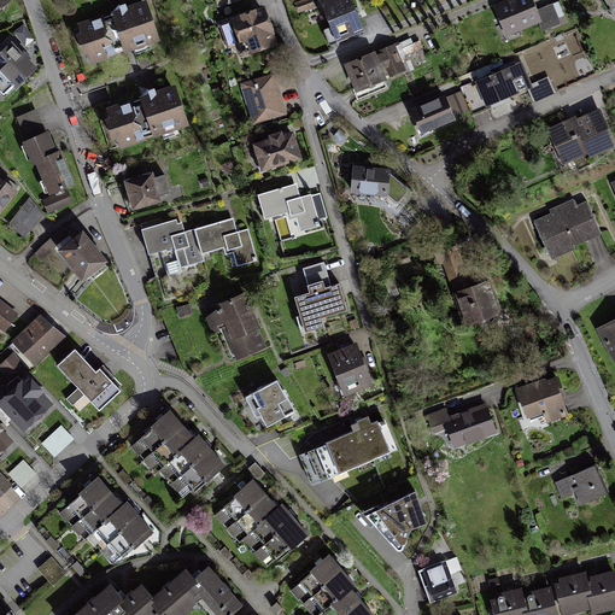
[(0,0),(0,12),(13,1),(12,0),(0,0)]
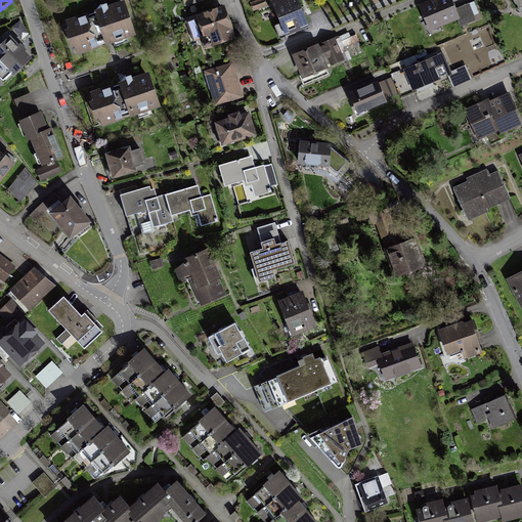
[(268,0),(284,36),(310,25),(303,6),(300,0),(268,0)]
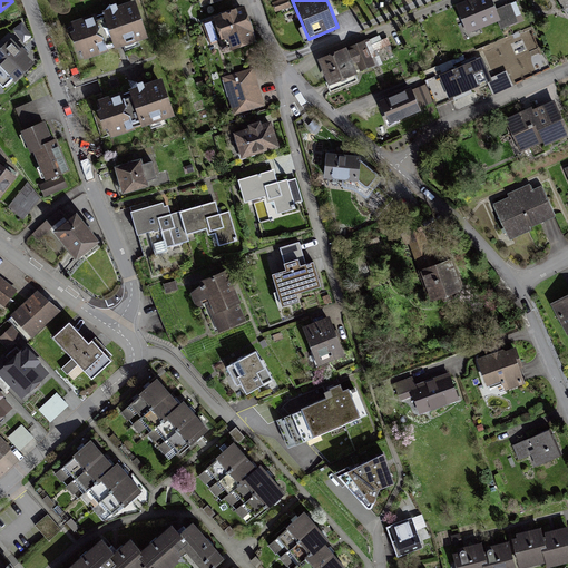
[(460,0),(454,2),(466,32),(499,19),(492,5),(490,0),(460,0)]
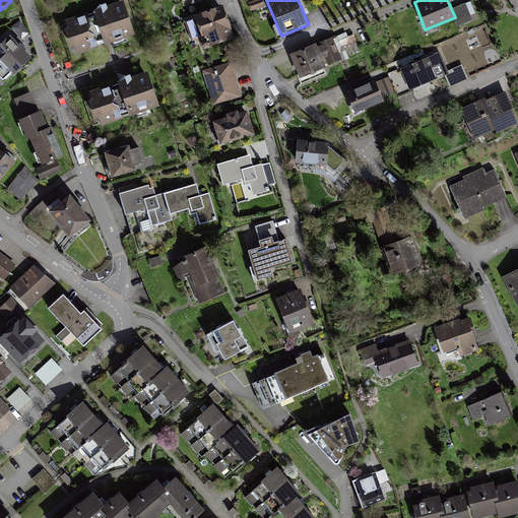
[(507,0),(515,17),(517,15),(517,0),(507,0)]
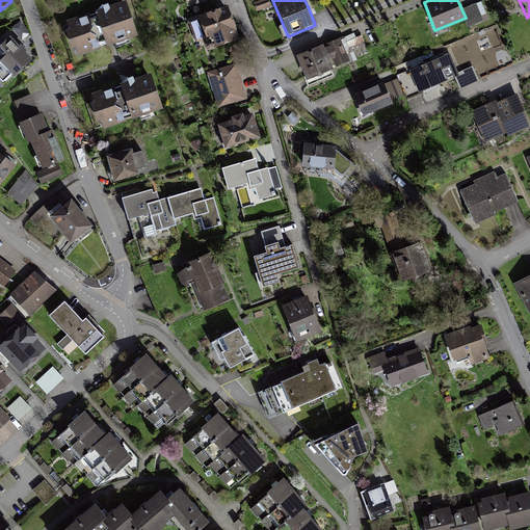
[(127,1),(63,23),(75,58),(139,37),(127,1)]
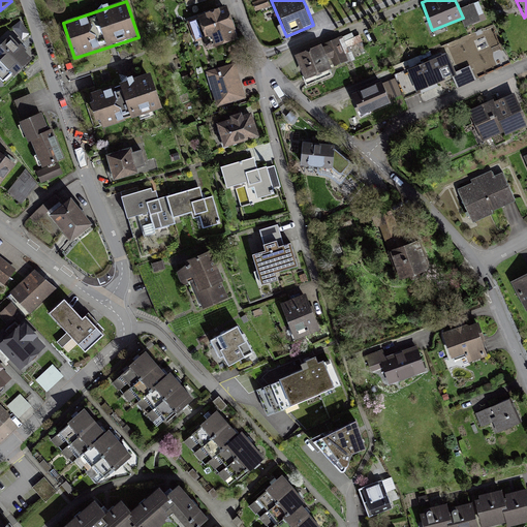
[(222,6),(186,20),(193,40),(205,36),(209,48),(234,38),(228,23),(222,6)]
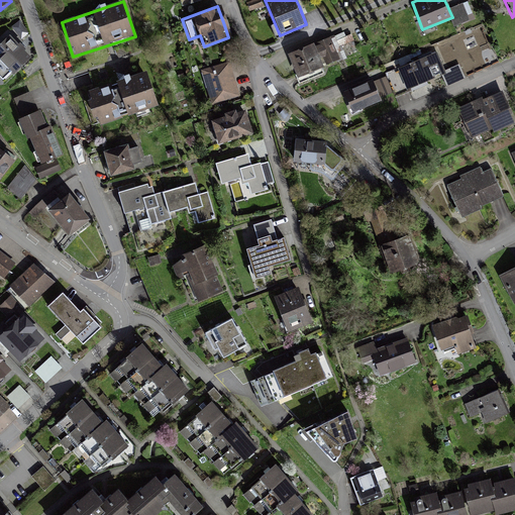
[(32,59),(10,36),(0,46),(0,78),(6,85),(32,59)]
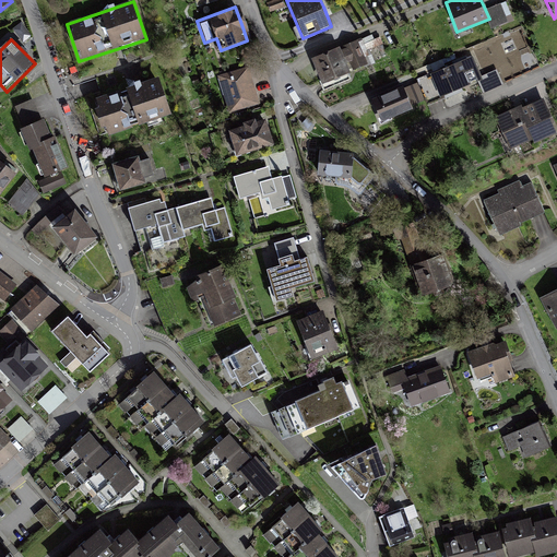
[(324,54),(313,57),(323,83),(348,73),(345,64),(350,62),(353,70),(367,64),(357,39),(344,45),(324,54)]
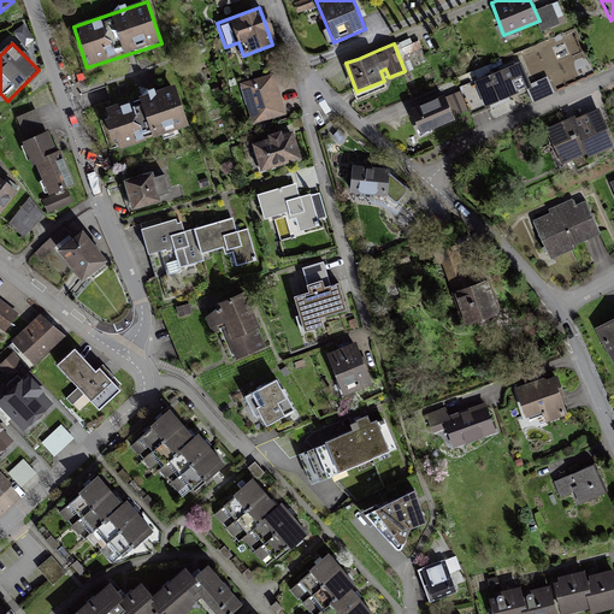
[(520,62),(473,82),(485,107),(502,100),(532,88),(520,62)]
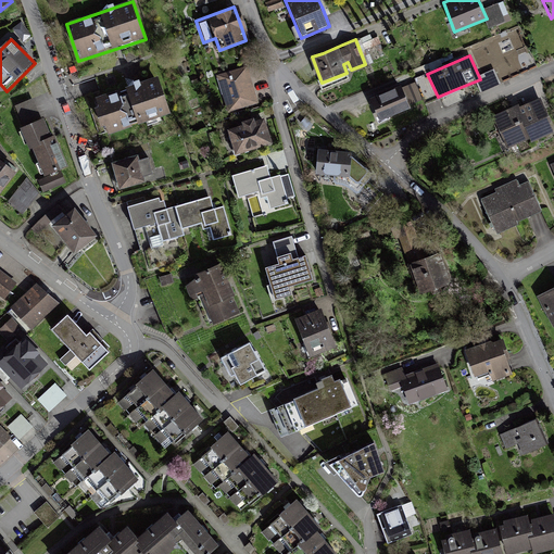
[(248,66),(216,75),(226,110),(257,101),(248,66)]
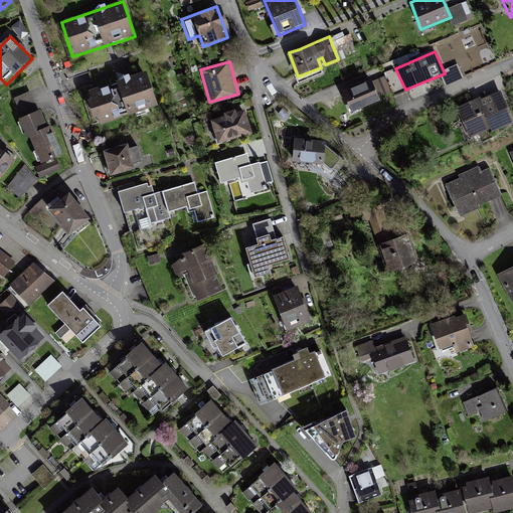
[(145,71),(86,92),(96,124),(156,104),(145,71)]
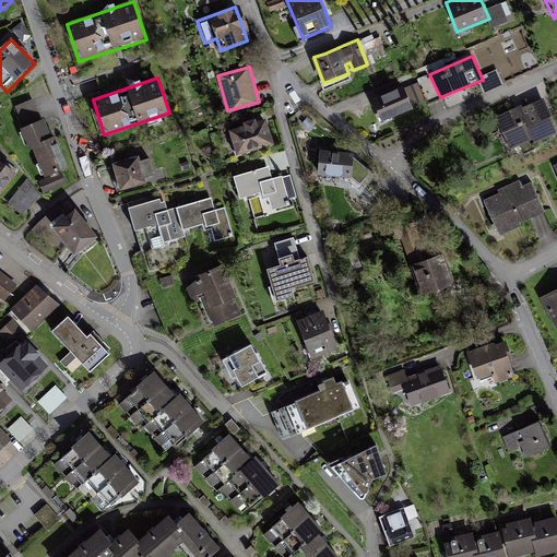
[(386,94),(371,99),(381,122),(412,110),(402,87),(386,94)]
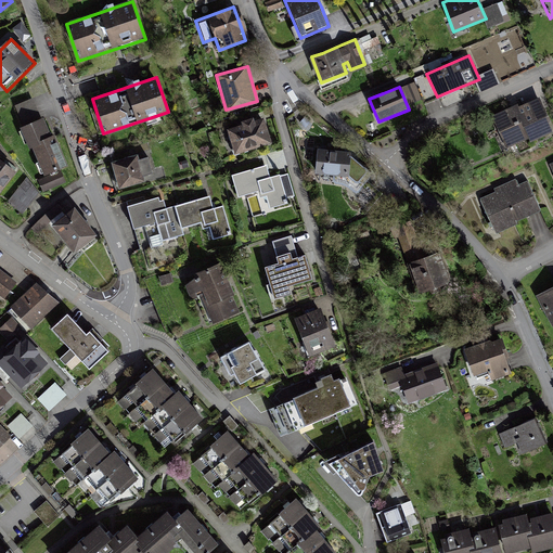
[(552,130),(537,95),(517,104),(516,102),(490,113),(504,145),(526,137),(528,140),(552,130)]
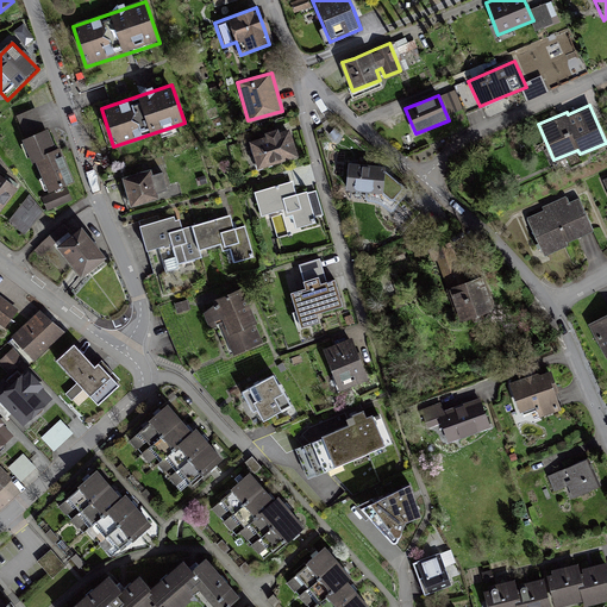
[(291,131),(248,143),(255,170),(299,160),(291,131)]
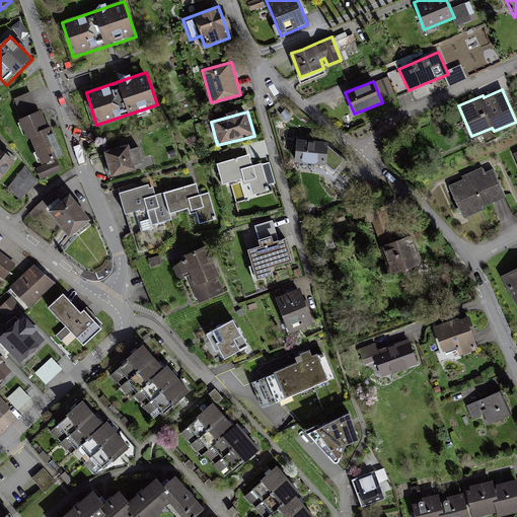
[(38,168),(62,157),(43,114),(18,125),(38,168)]
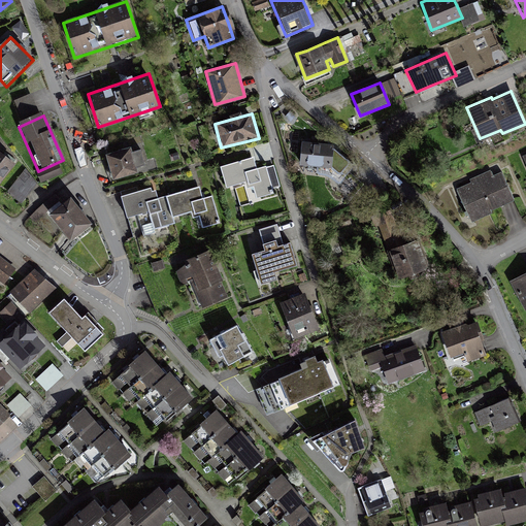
[(318,145),(301,141),(295,166),(340,176),(347,153),(318,145)]
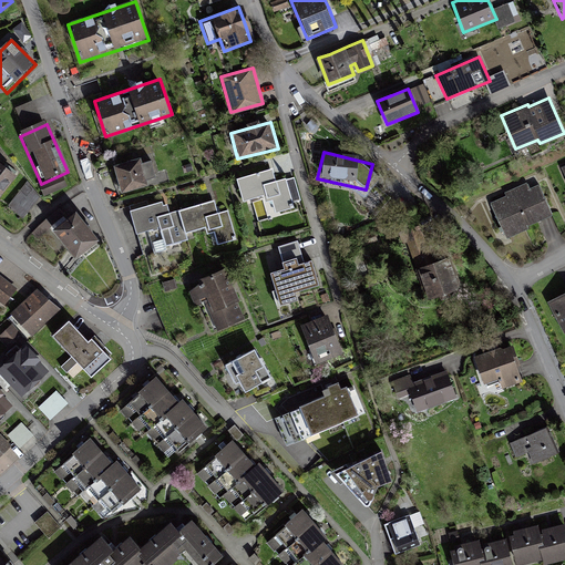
[(136,158),(113,165),(121,192),(143,185),(141,181),(154,176),(149,158),(137,162),(136,158)]
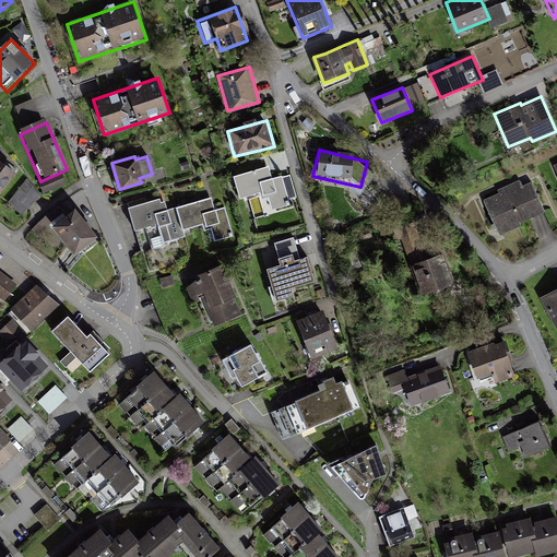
[(0,194),(18,170),(0,157),(0,194)]
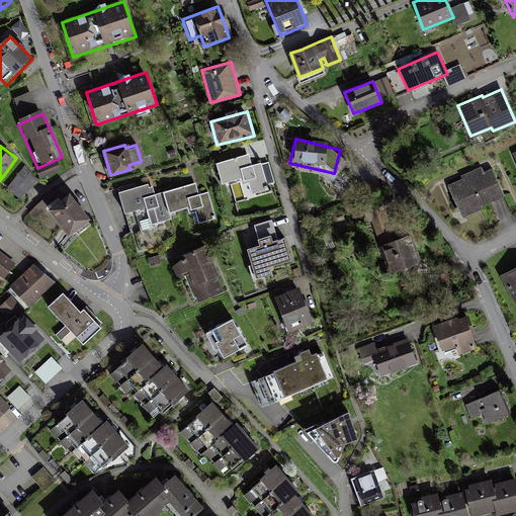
[(248,154),(216,162),(221,184),(240,179),(242,185),(249,184),(252,195),(267,191),(266,185),(274,182),(268,160),(251,165),(248,154)]
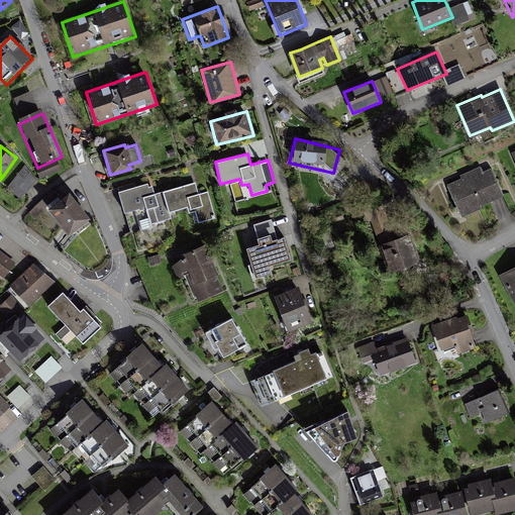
[(20,196),(35,178),(24,161),(7,185),(20,196)]
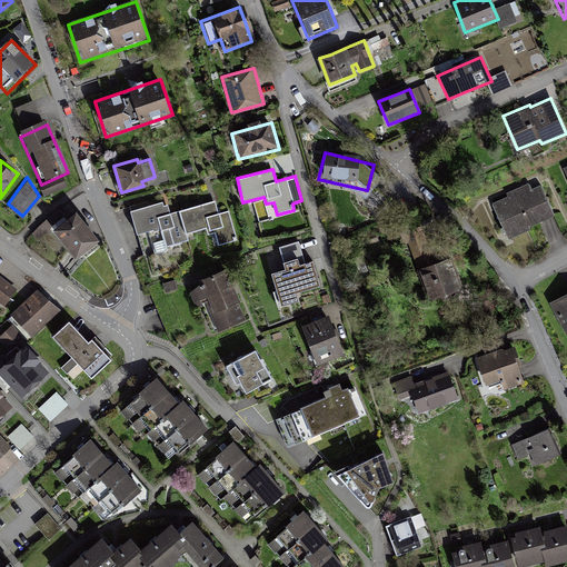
[(507,195),(491,201),(507,237),(529,227),(527,225),(553,214),(539,182),(529,187),(527,181),(516,187),(506,191),(507,195)]
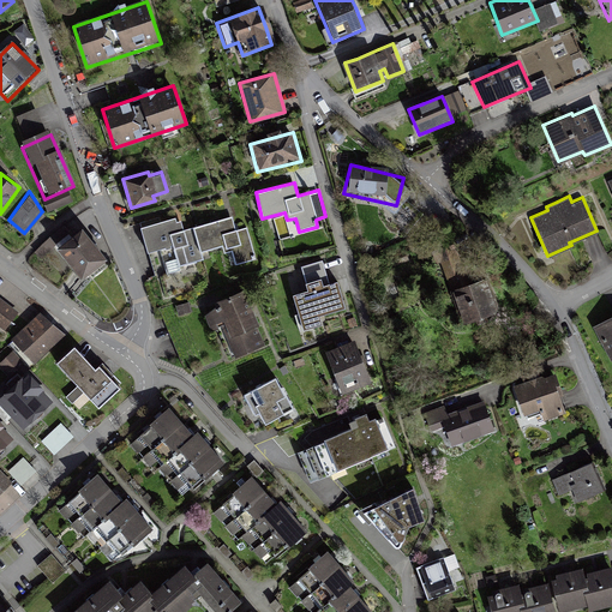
[(229,215),(191,226),(198,251),(220,244),(223,253),(228,252),(233,265),(255,259),(245,227),(234,231),(229,215)]
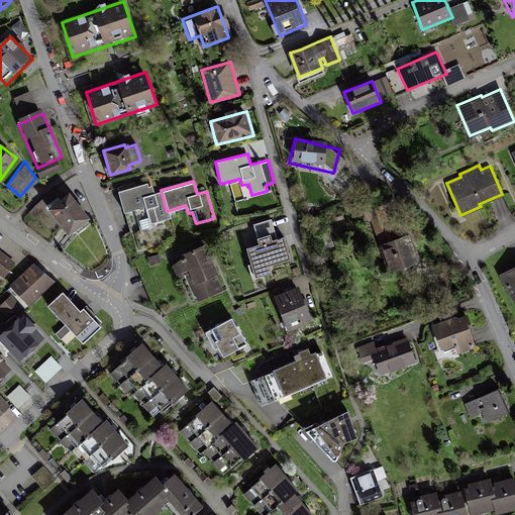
[(167,211),(161,190),(149,193),(147,183),(118,192),(130,230),(169,218),(167,211)]
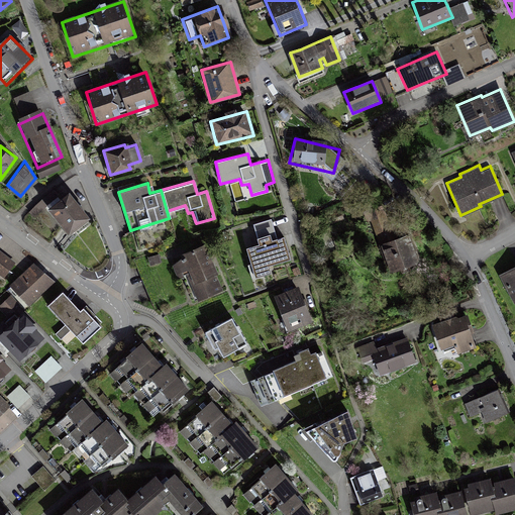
[(91,221),(70,196),(49,212),(70,237),(91,221)]
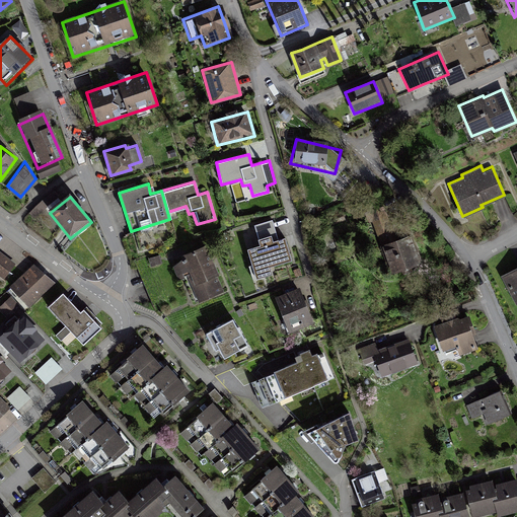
[(257,245),(245,248),(254,278),(269,274),(267,267),(290,260),(282,235),(276,237),(271,220),(252,225),(257,245)]
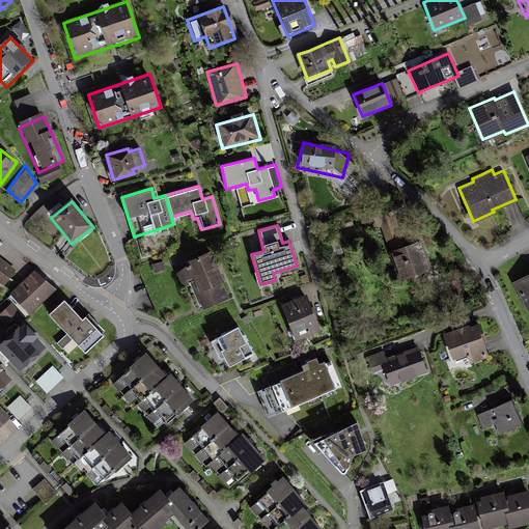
[(432,273),(423,243),(413,246),(393,251),(400,280),(432,273)]
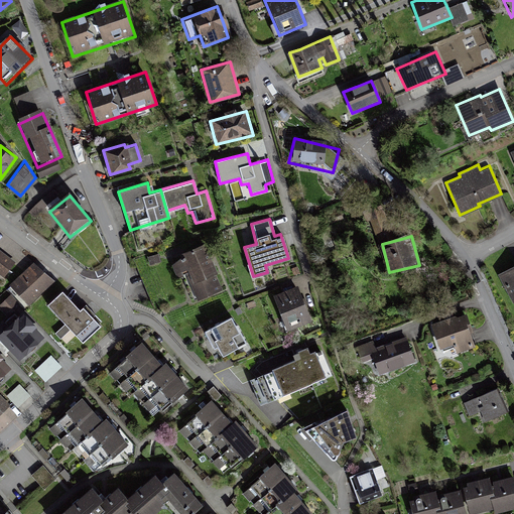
[(222,288),(205,244),(178,254),(196,298),(222,288)]
